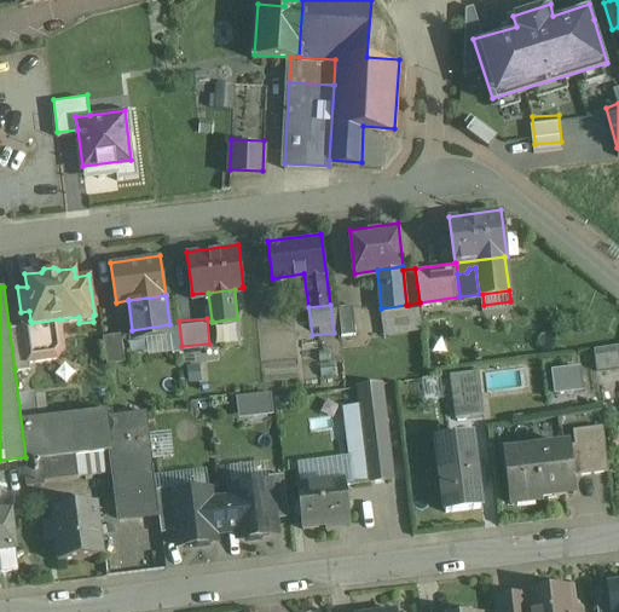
[(59,319),(32,323),(30,321),(23,322),(28,359),(30,359),(47,357),(46,356),(57,354),(63,346),(59,319)]
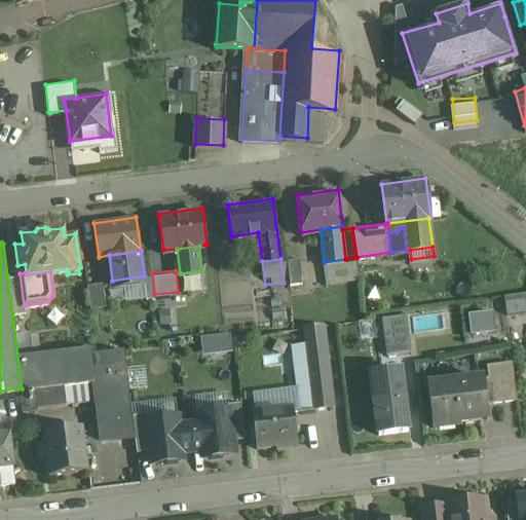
[(20,273),(7,275),(12,313),(26,311),(26,305),(24,305),(20,273)]
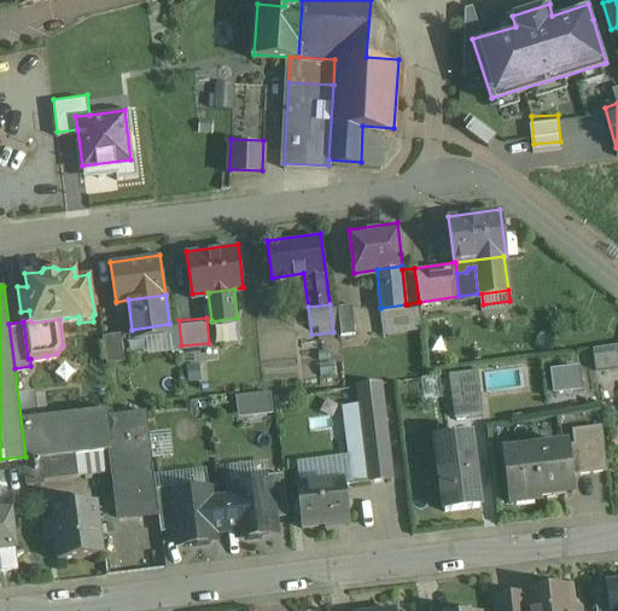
[(122,331),(103,333),(106,364),(126,361),(122,331)]
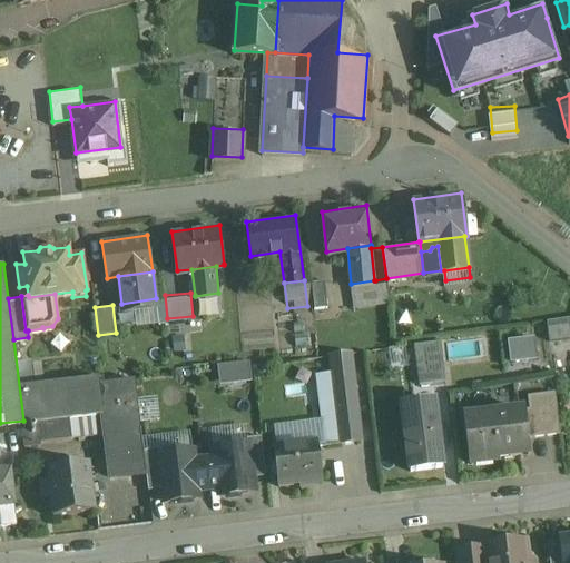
[(569,314),(547,317),(549,337),(569,333),(569,314)]
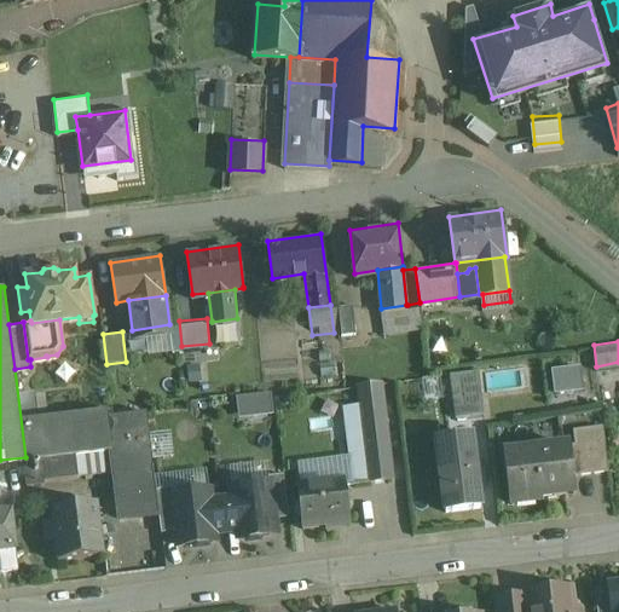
[(551,387),(584,385),(582,359),(550,362),(551,387)]
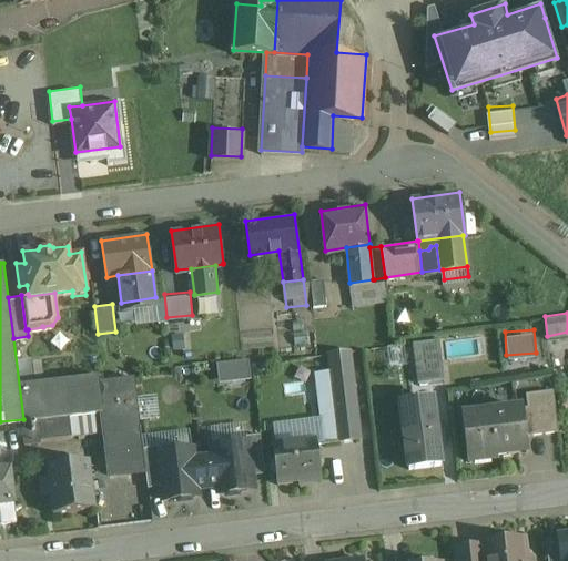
[(439,336),(413,339),(418,379),(445,376),(439,336)]
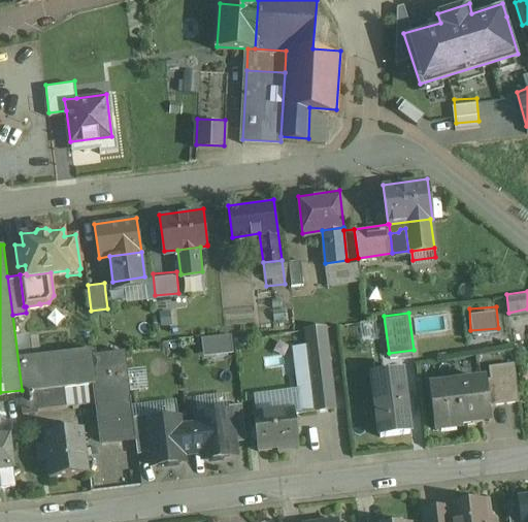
[(325,323),(305,325),(307,341),(315,408),(334,404),(325,323)]
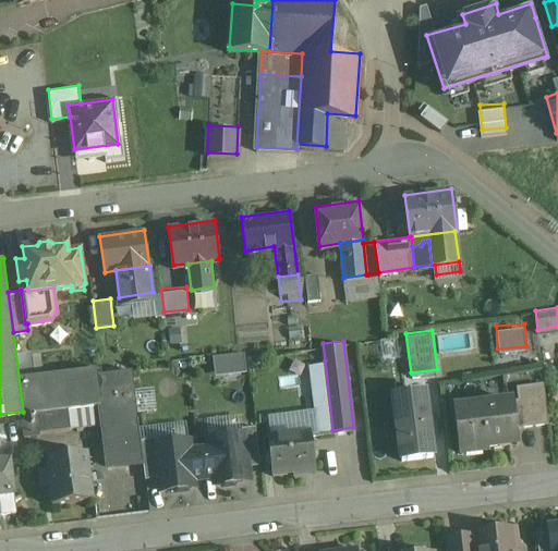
[(213,350),(214,369),(246,367),(245,347),(213,350)]
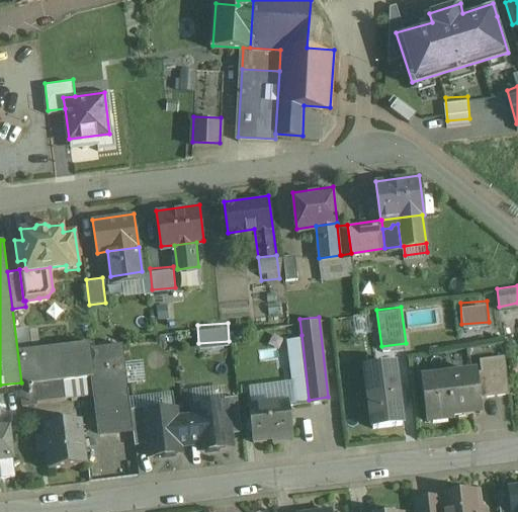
[(301,335),(288,337),(295,402),(309,400),(301,335)]
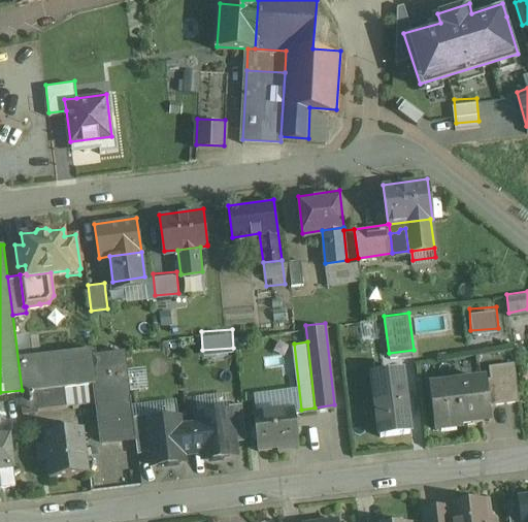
[(125,349),(91,353),(92,363),(102,438),(135,434),(133,415),(131,396),(130,396),(124,350),(125,350),(125,349)]
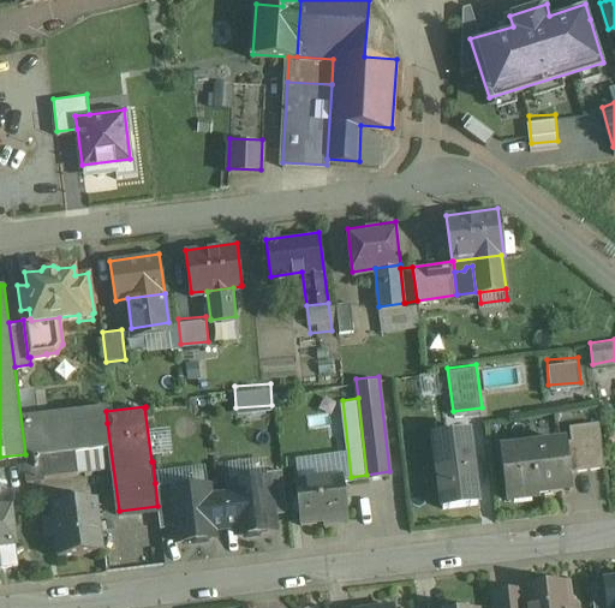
[(106,412),(93,413),(95,425),(107,423),(106,412)]
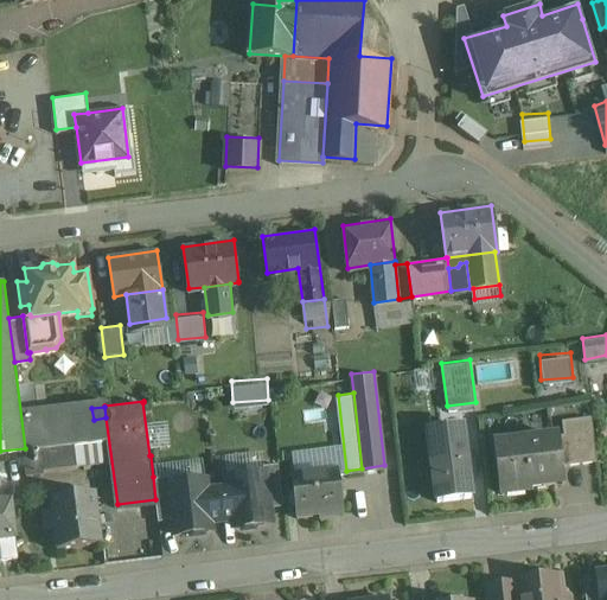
[(590,414),(562,417),(563,432),(557,433),(562,463),(596,458),(590,414)]
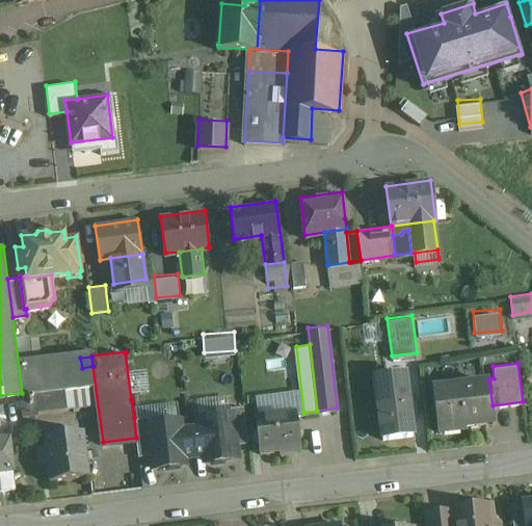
[(405,370),(374,374),(382,436),(414,431),(405,370)]
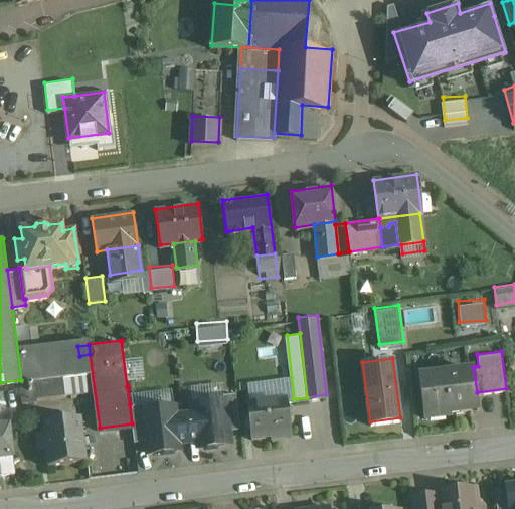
[(473,367),(418,373),(424,415),(426,415),(425,410),(447,407),(448,412),(450,412),(450,410),(471,407),(469,393),(477,392),(473,367)]
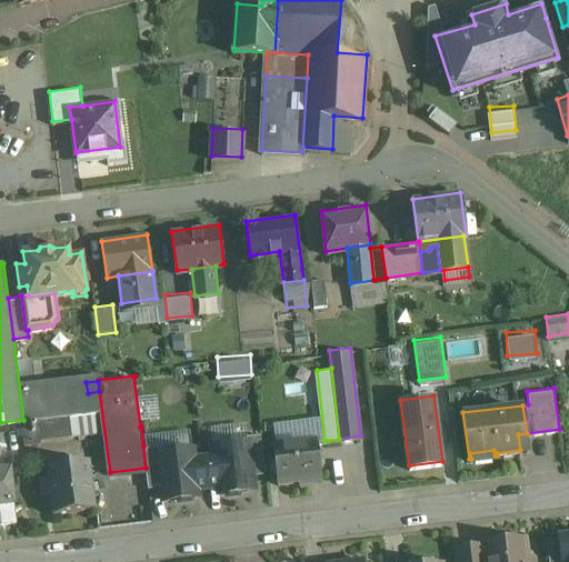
[(260,432),(246,433),(247,440),(248,440),(252,473),(266,471),(260,432)]
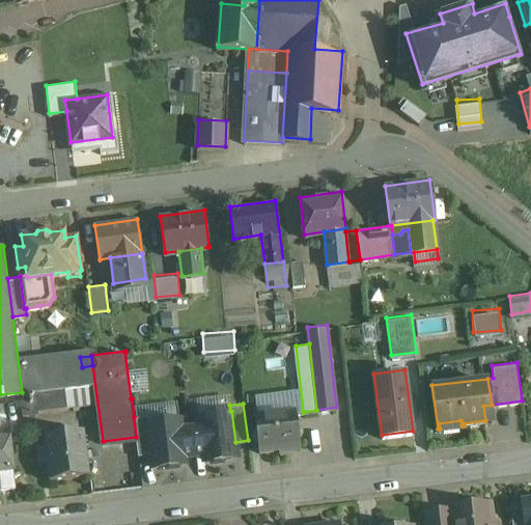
[(295,409),(255,414),(260,448),(279,446),(279,448),(300,445),(295,409)]
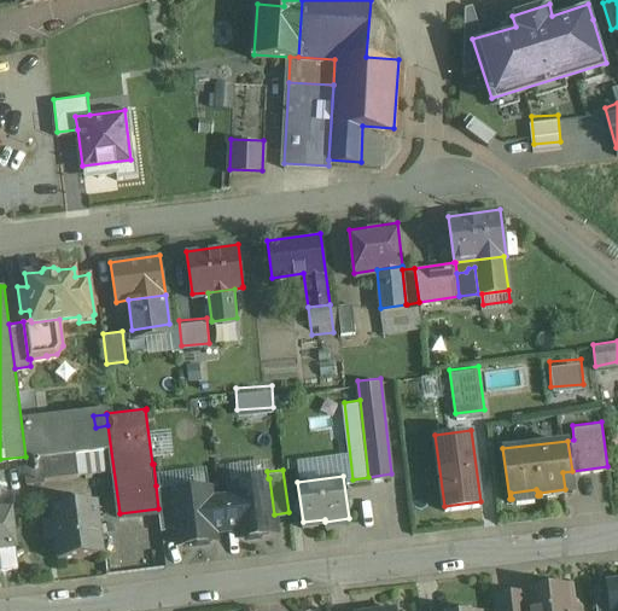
[(268,478),(232,483),(233,493),(221,495),(226,527),(237,524),(238,534),(275,529),(274,515),(269,478),(268,478)]
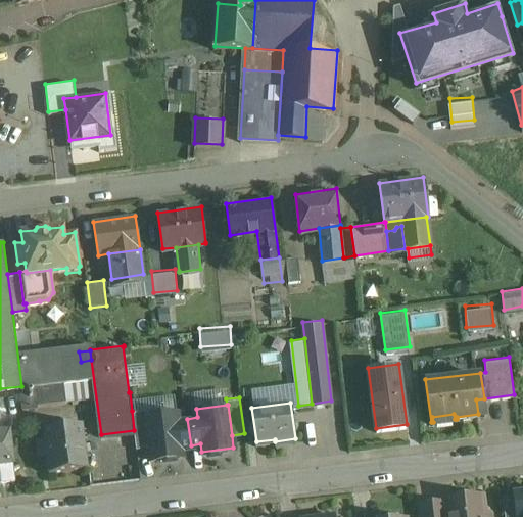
[(145,409),(132,411),(134,430),(136,448),(148,445),(144,415),(146,415),(145,409)]
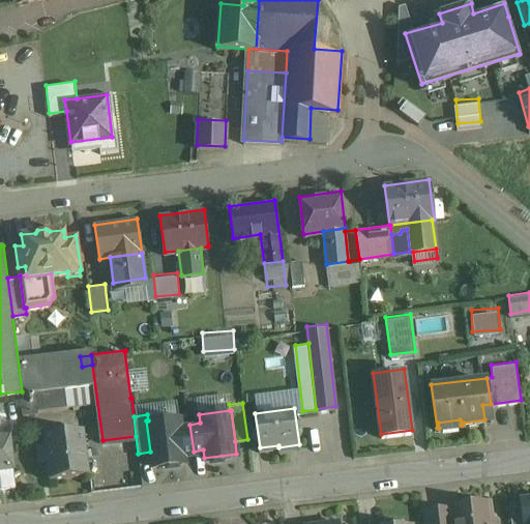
[(148,420),(146,420),(150,452),(152,464),(184,460),(183,453),(194,452),(189,425),(180,426),(179,416),(148,420)]
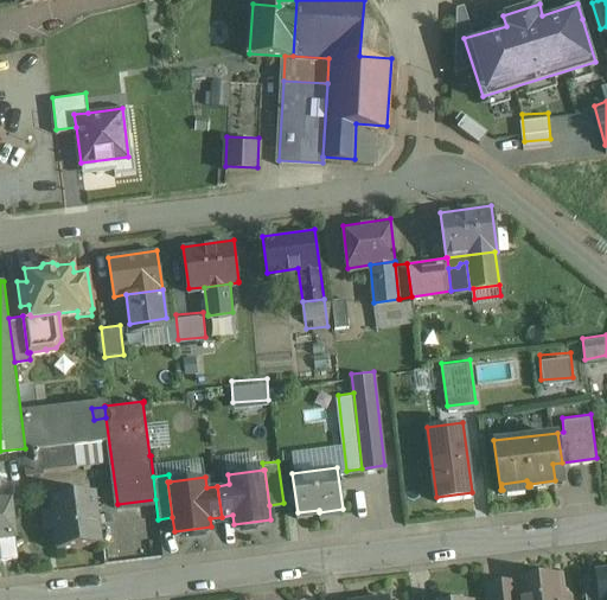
[(96,489),(50,495),(55,528),(57,547),(102,541),(96,489)]
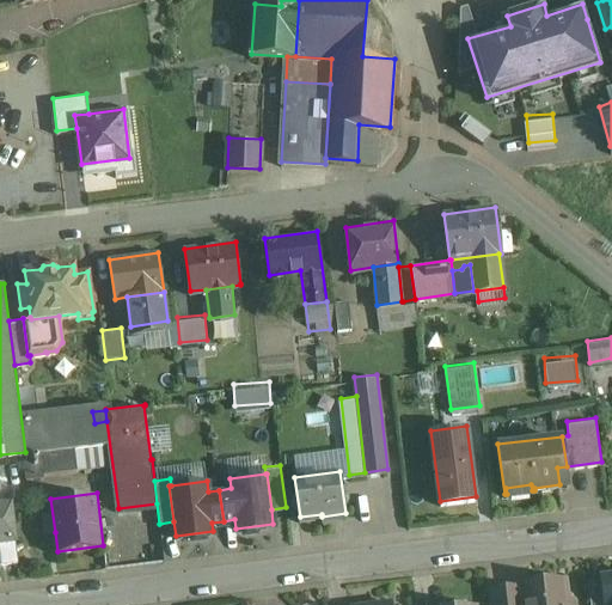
[(11,503),(0,505),(0,537),(16,536),(11,503)]
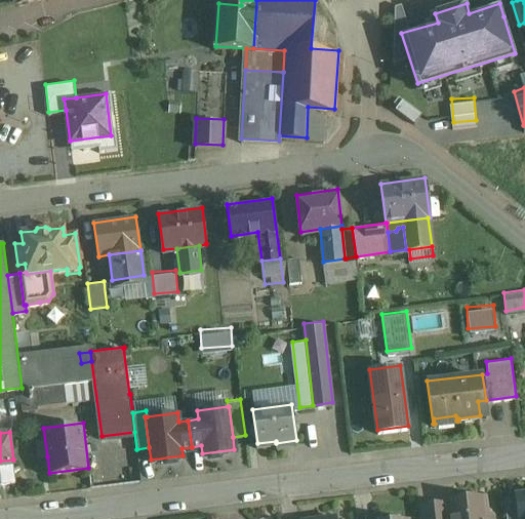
[(44,438),(36,439),(38,457),(47,456),(44,438)]
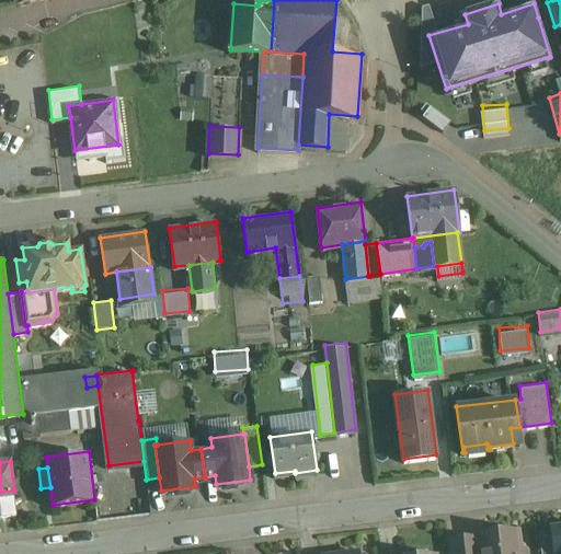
[(14,491),(0,492),(0,515),(16,512),(14,491)]
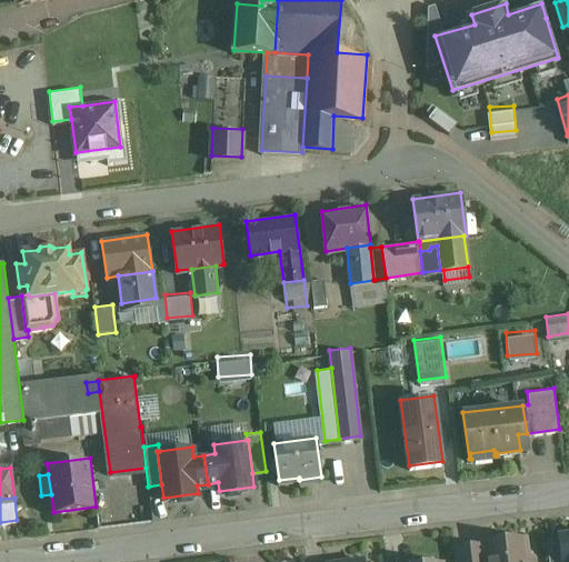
[(568,561),(568,530),(559,531),(559,535),(562,561),(568,561)]
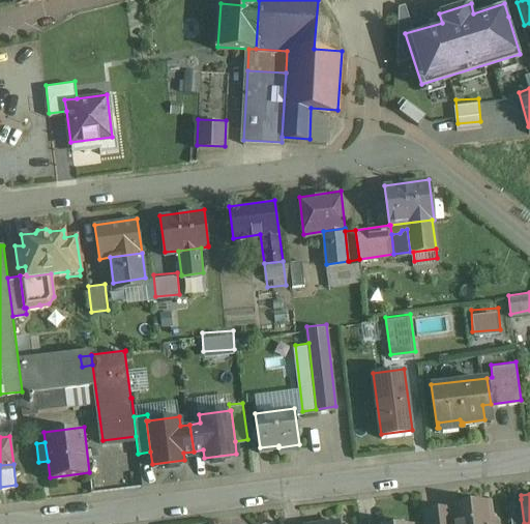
[(491,523),(489,499),(449,504),(449,505),(451,523),(491,523)]
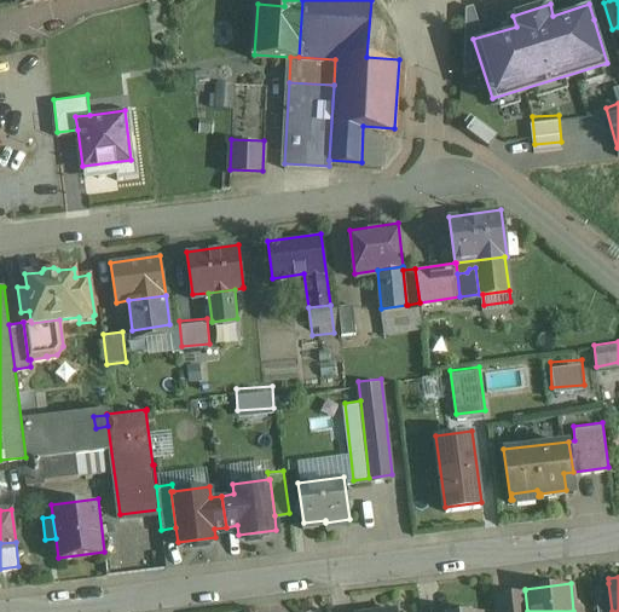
[(597,611),(612,611),(608,583),(594,584),(597,611)]
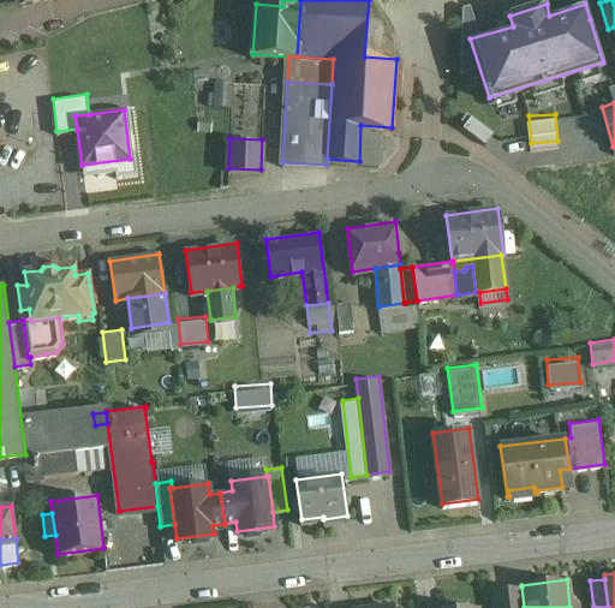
[(524,607),(521,586),(490,590),(491,607),(524,607)]
